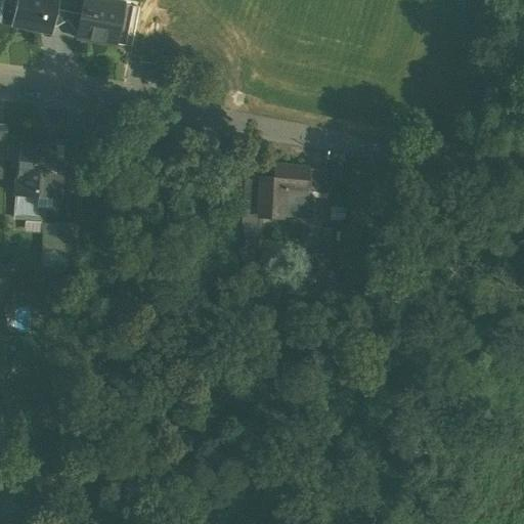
[(15,0),(11,25),(51,33),(55,11),(57,0),(15,0)]
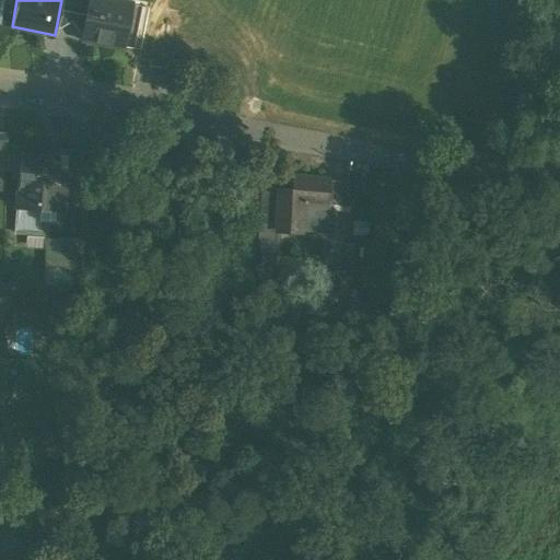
[(74,0),(61,0),(59,12),(72,14),(74,0)]
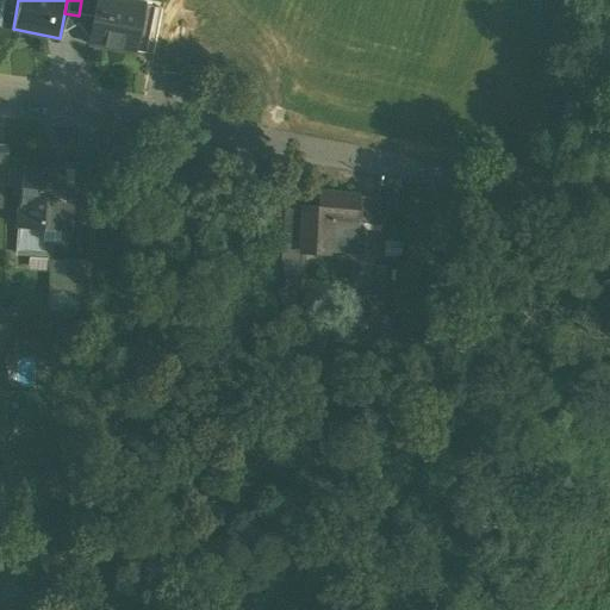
[(81,0),(79,16),(93,18),(95,0),(81,0)]
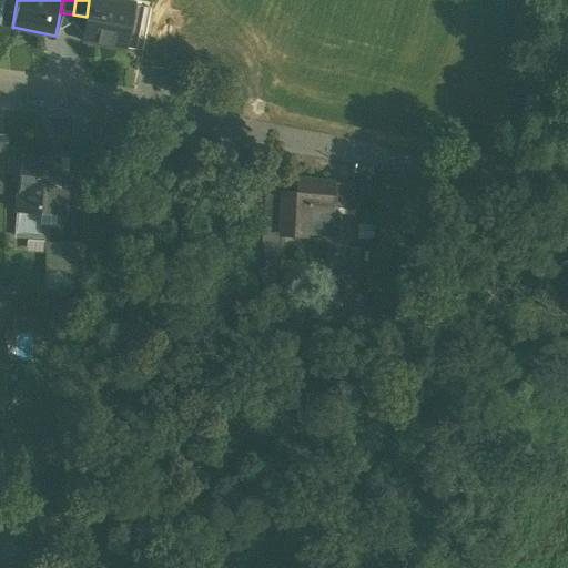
[(113,0),(89,0),(87,17),(81,41),(125,50),(134,4),(113,0)]
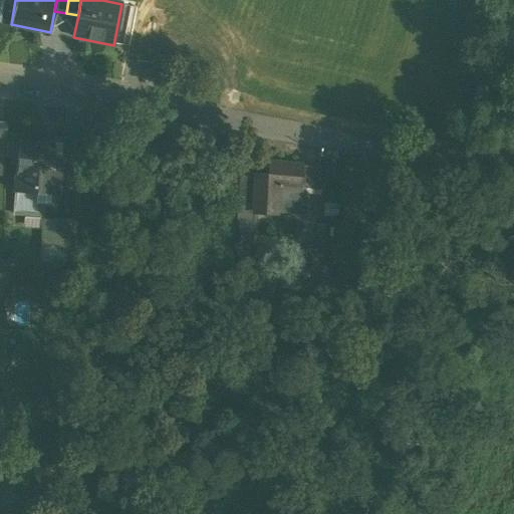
[(17,142),(5,141),(4,156),(16,157),(17,142)]
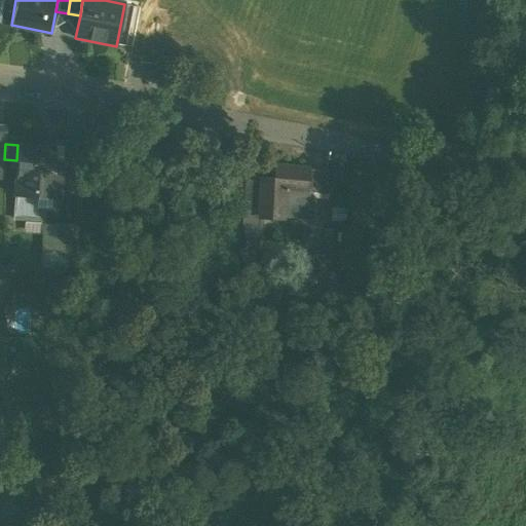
[(54,147),(17,145),(16,160),(14,196),(44,197),(59,198),(61,163),(53,162),(54,147)]
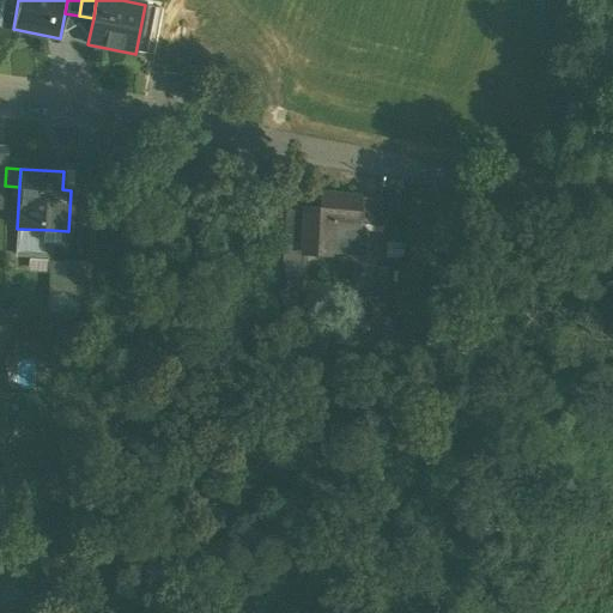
[(358,200),(321,198),(321,212),(320,218),(338,219),(357,220),(357,214),(358,200)]
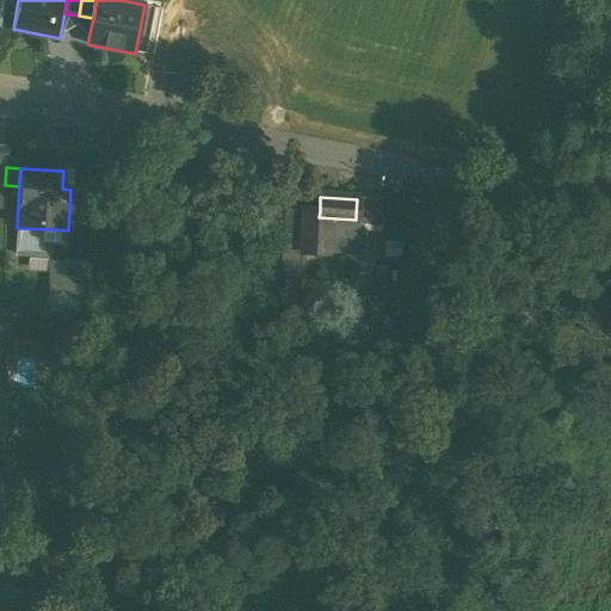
[(320,211),(303,211),(301,252),(327,253),(329,226),(337,218),(319,217),(320,211)]
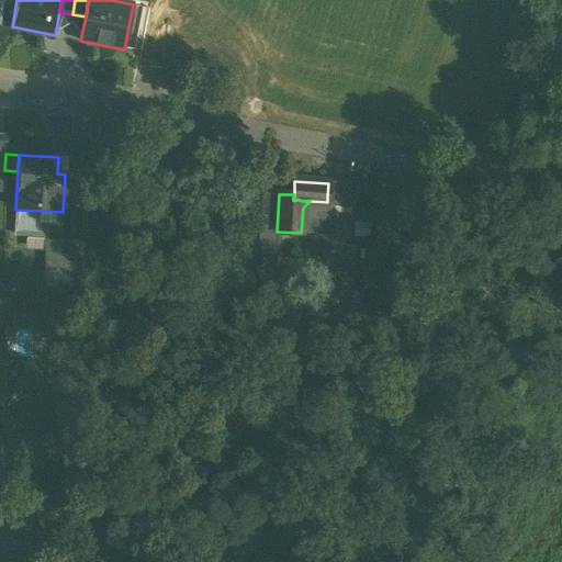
[(47,211),(15,210),(14,234),(47,235),(47,211)]
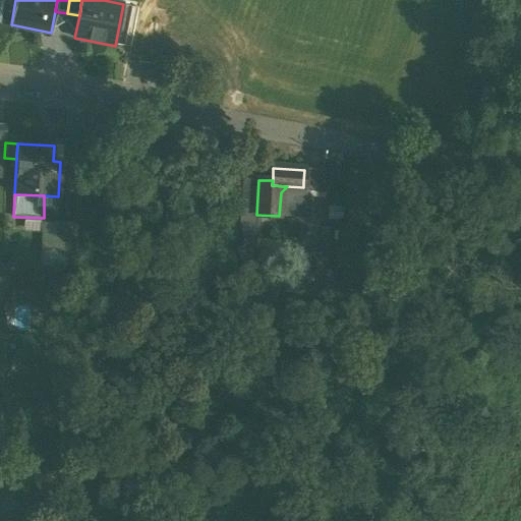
[(59,222),(44,222),(43,266),(65,266),(65,259),(61,259),(62,237),(58,237),(59,222)]
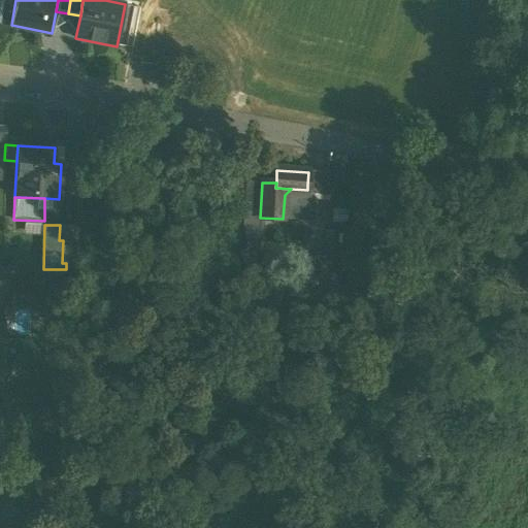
[(77,226),(60,225),(59,240),(63,240),(62,263),(66,263),(75,263),(75,241),(76,241),(77,226)]
